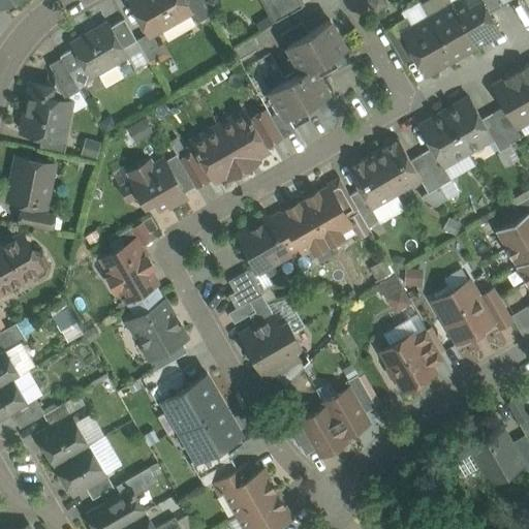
[(131,0),(129,2),(147,33),(149,36),(152,34),(190,11),(191,11),(185,0),(131,0)]
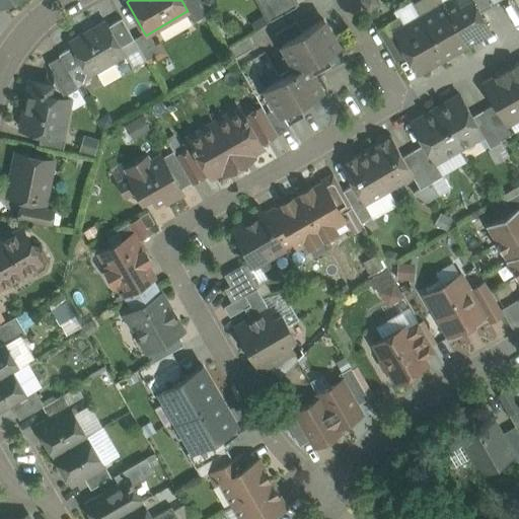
[(208,13),(200,0),(181,0),(188,11),(187,11),(193,22),(208,13)]
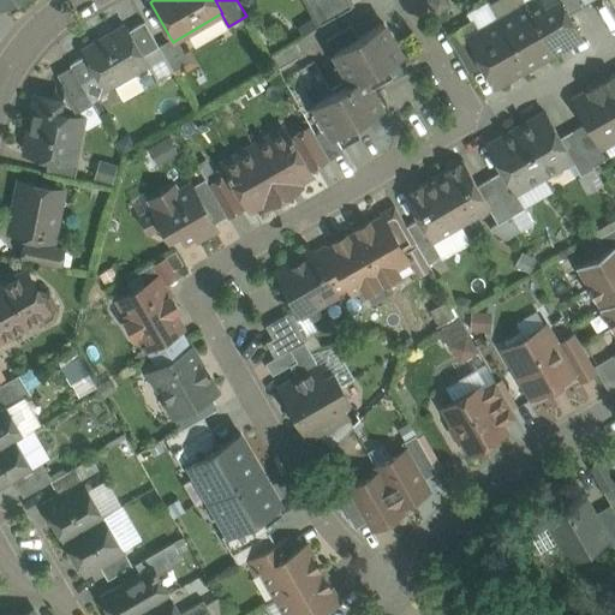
[(348,0),(304,0),(318,25),(352,6),(348,0)]
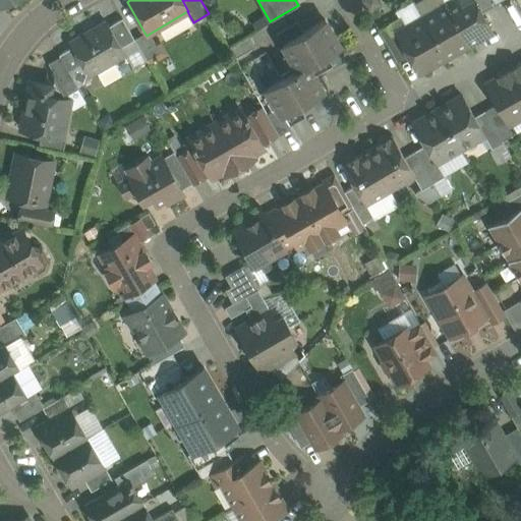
[(443,0),(446,4),(469,46),(491,32),(480,12),(473,0),(443,0)]
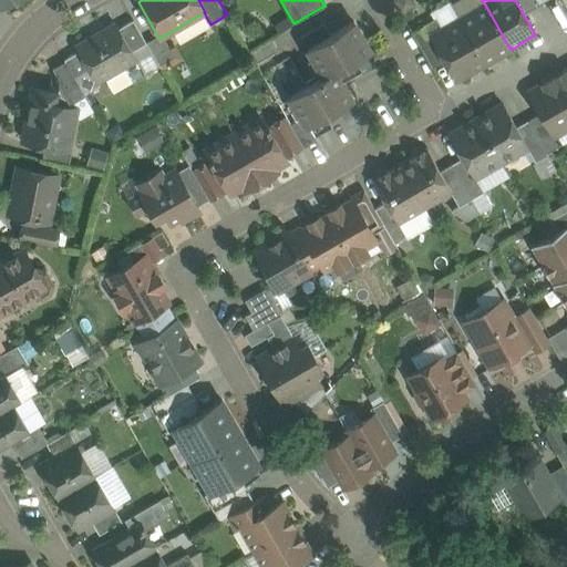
[(537,0),(515,0),(523,13),(540,4),(537,0)]
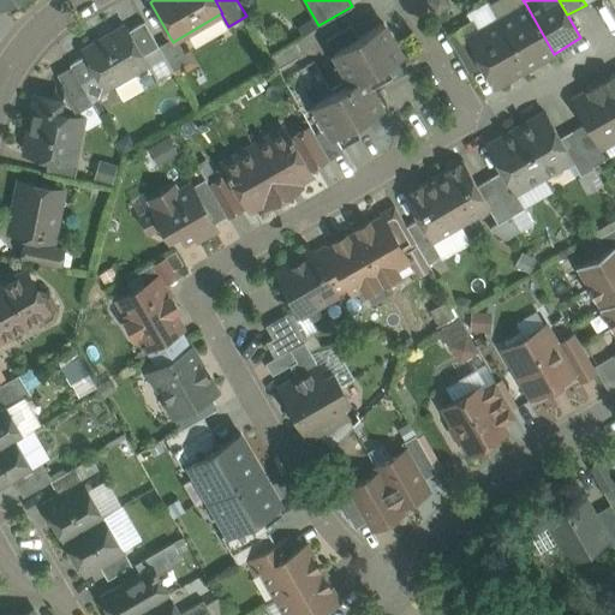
[(526,5),(499,21),(525,67),(526,69),(554,54),(526,5)]
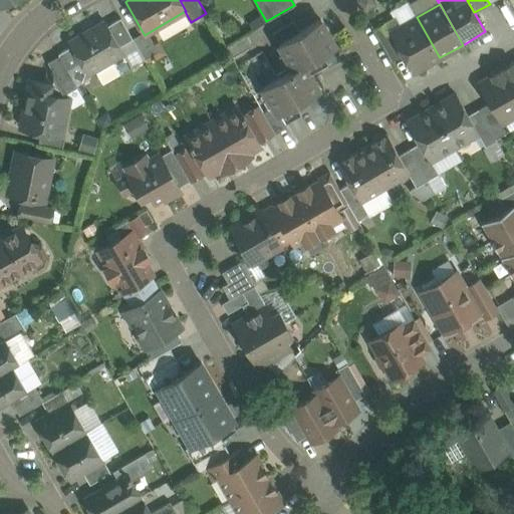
[(395,16),(373,28),(392,59),(403,53),(391,32),(401,26),(395,16)]
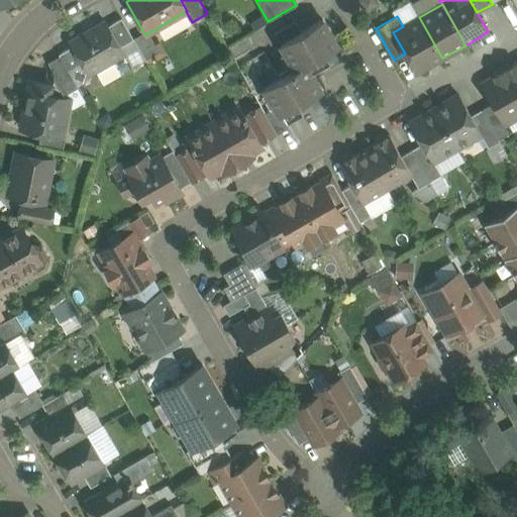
[(403,26),(393,32),(405,54),(416,73),(442,58),(441,57),(419,17),(403,26)]
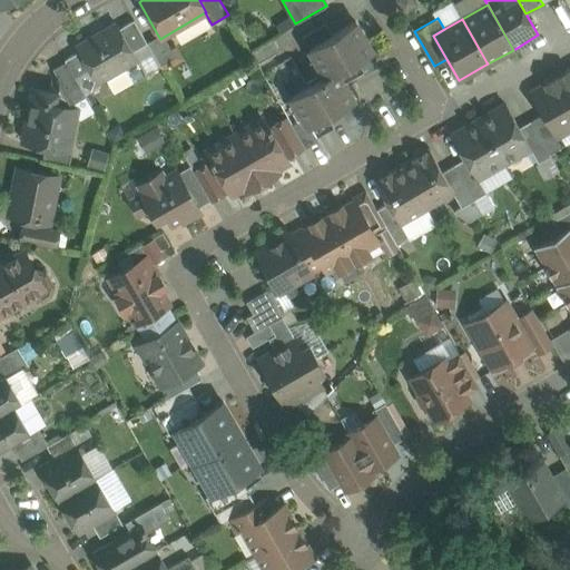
[(134,20),(119,28),(133,51),(147,43),(147,42),(134,20)]
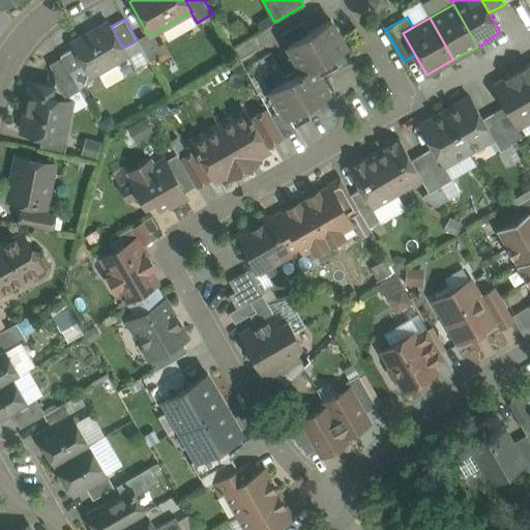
[(302,71),(314,66),(346,48),(330,20),(308,32),(288,45),(302,71)]
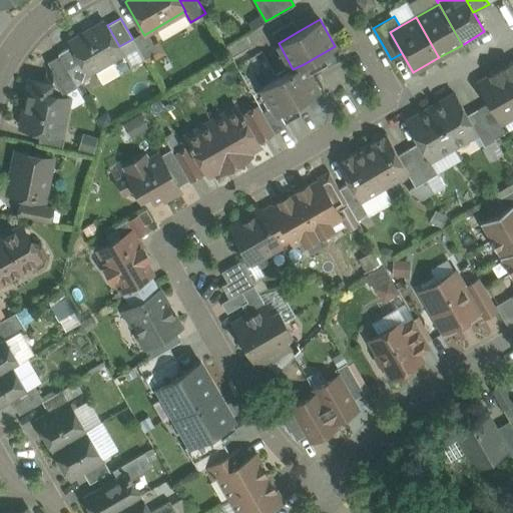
[(293,21),(273,33),(279,43),(299,31),(293,21)]
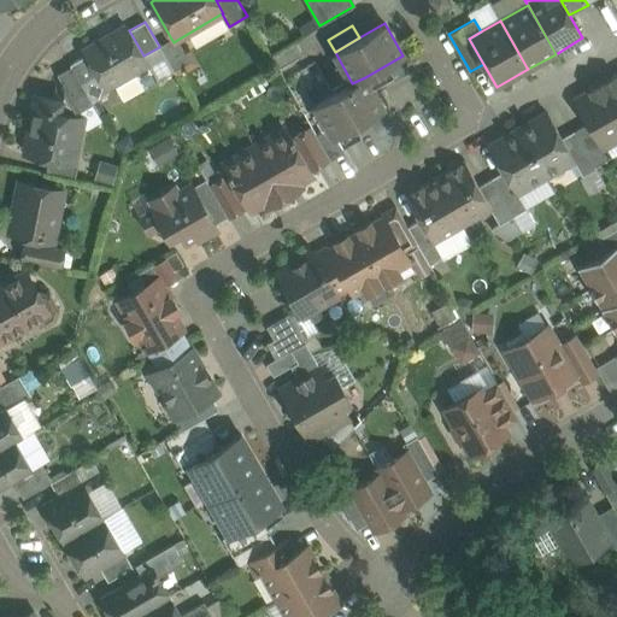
[(127,27),(83,52),(86,56),(104,88),(105,87),(113,82),(124,100),(144,88),(133,70),(147,63),(144,56),(129,30),(127,27)]
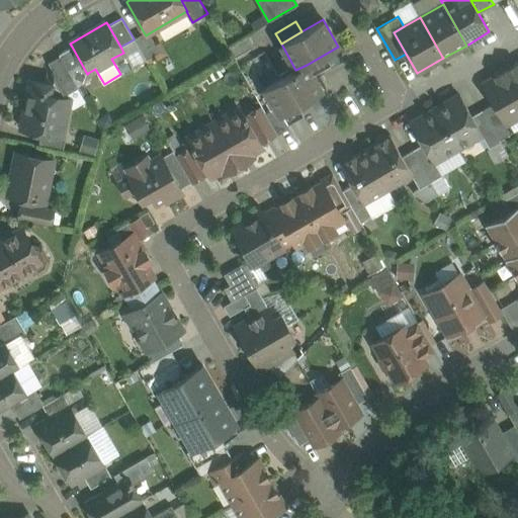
[(144,32),(134,38),(134,39),(146,60),(159,52),(149,33),(146,35),(144,32)]
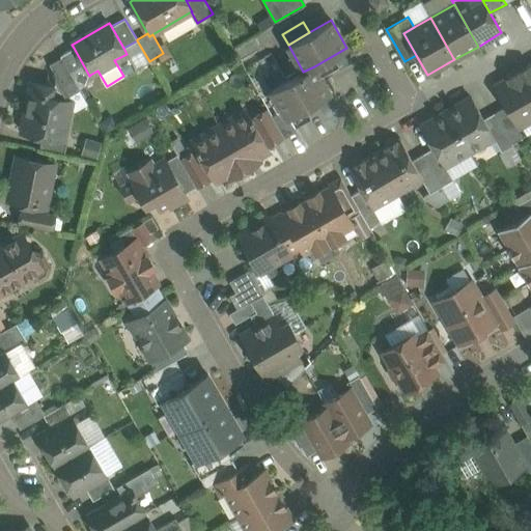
[(89,76),(74,48),(60,56),(61,57),(79,88),(93,80),(90,75),(89,76)]
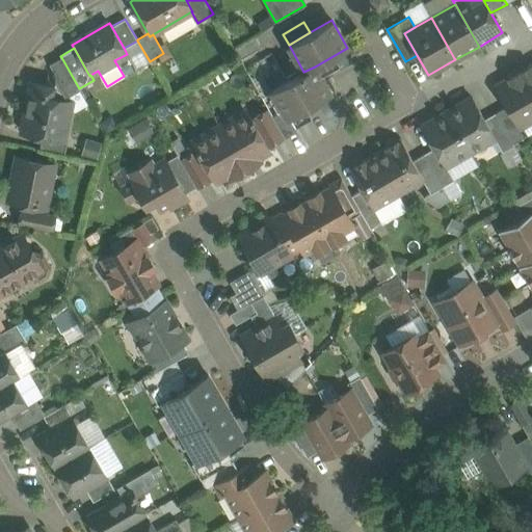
[(79,88),(61,57),(49,64),(53,71),(70,96),(80,89),(79,88)]
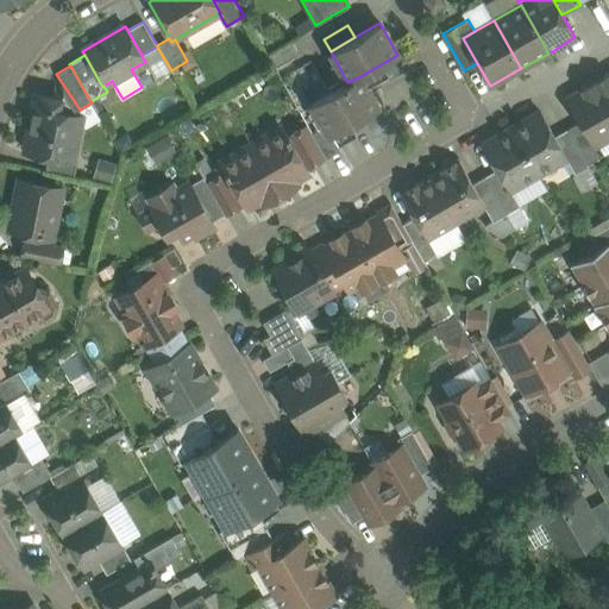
[(80,110),(61,81),(56,74),(36,94),(24,150),(74,161),(82,117),(79,115),(80,110)]
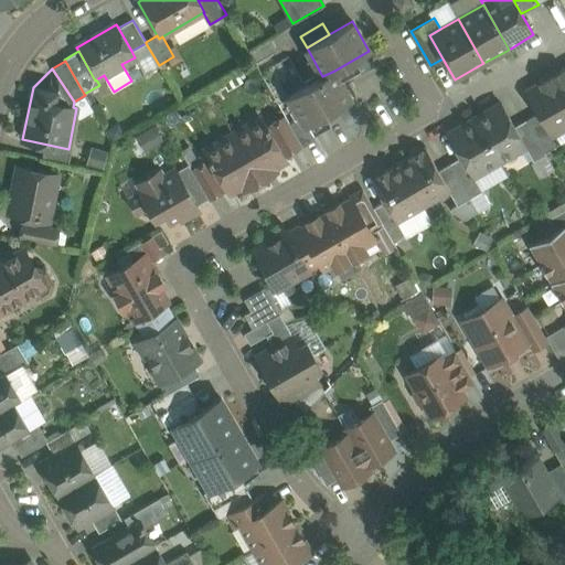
[(564,68),(564,70),(563,68),(551,75),(564,98),(564,68)]
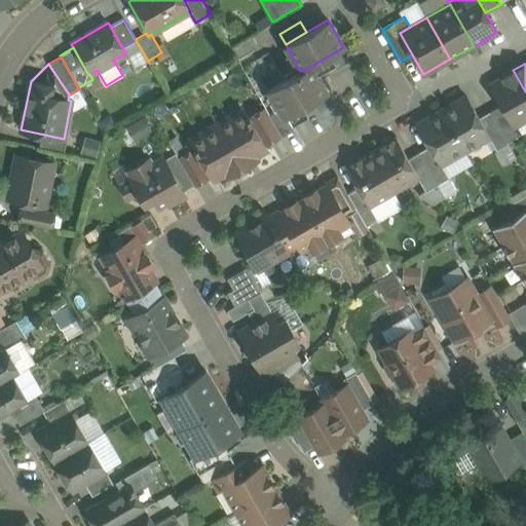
[(311,66),(300,71),(268,89),(279,109),(285,117),(286,116),(327,92),(311,66)]
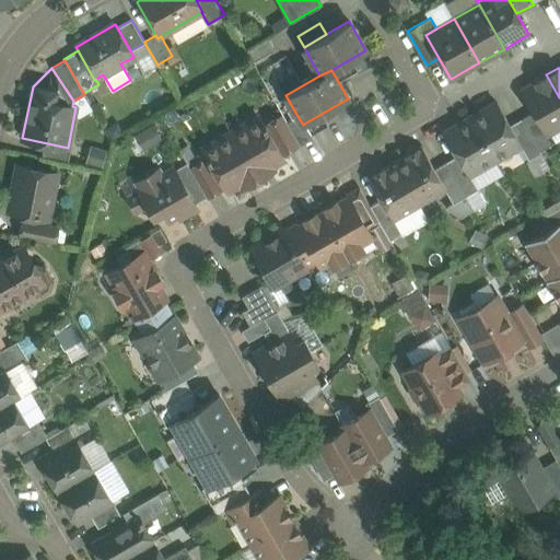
[(559,126),(559,97),(546,74),(535,81),(536,83),(523,90),(534,111),(547,133),(550,132),(559,126)]
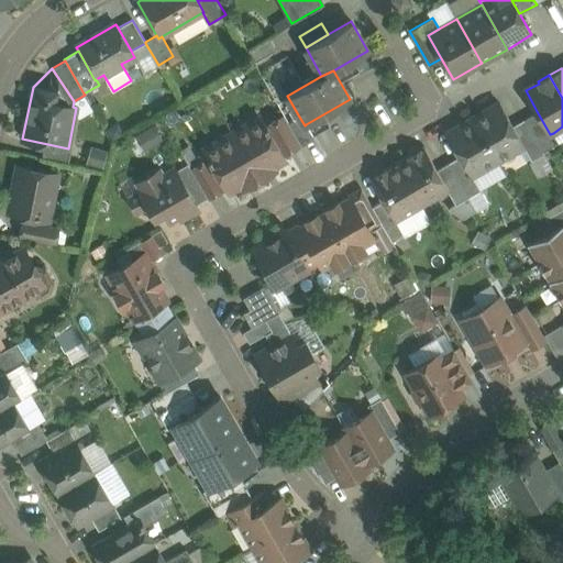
[(499,103),(473,119),(497,161),(522,145),(523,145),(512,125),(499,103)]
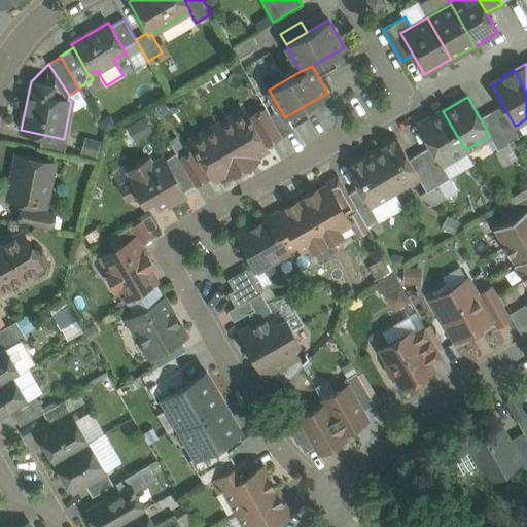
[(515,126),(502,104),(491,111),(507,142),(523,134),(518,125),(515,126)]
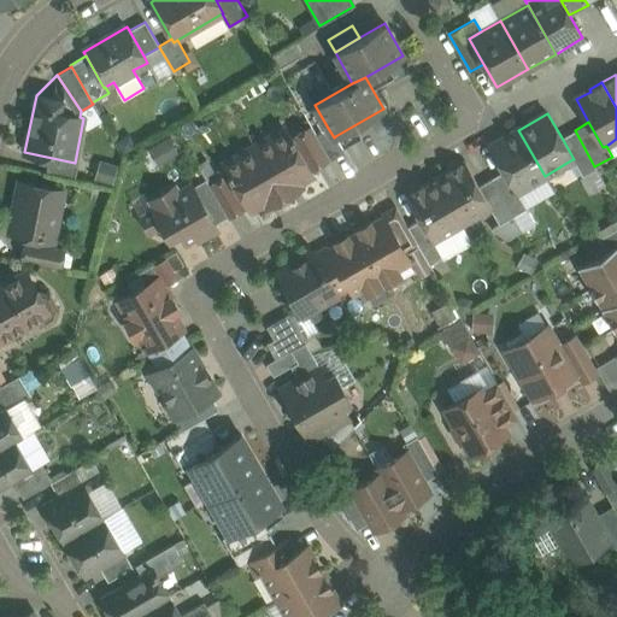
[(316,135),(311,128),(291,139),(309,170),(329,159),(316,135)]
